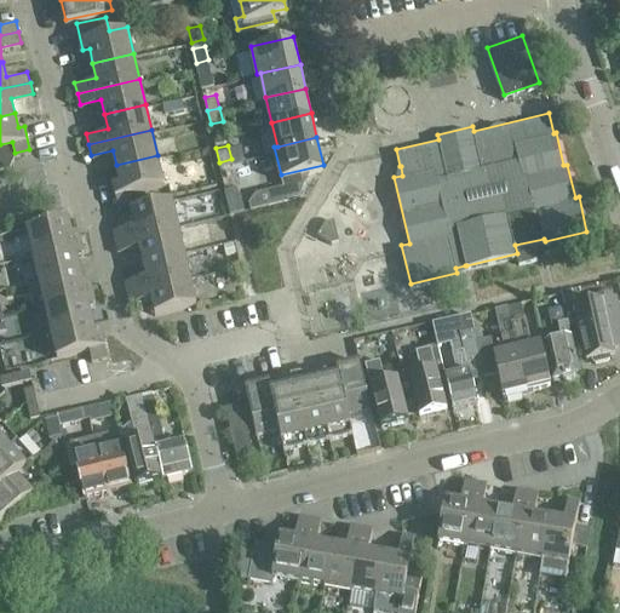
[(158,155),(116,165),(120,179),(113,181),(118,204),(133,200),(131,189),(164,182),(158,155)]
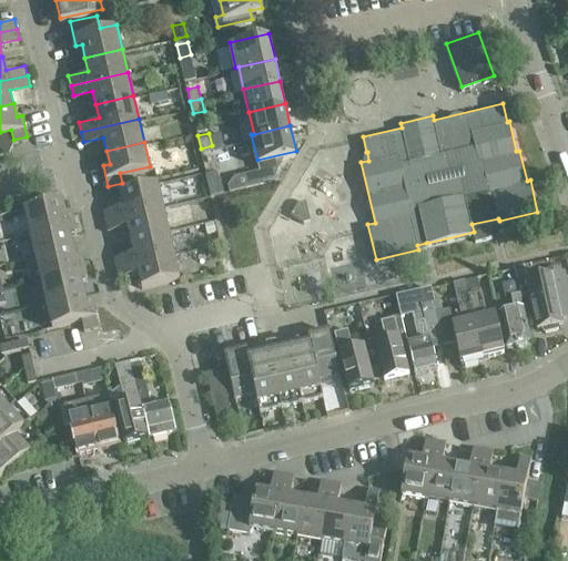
[(227,181),(229,187),(263,181),(260,166),(234,172),(227,181)]
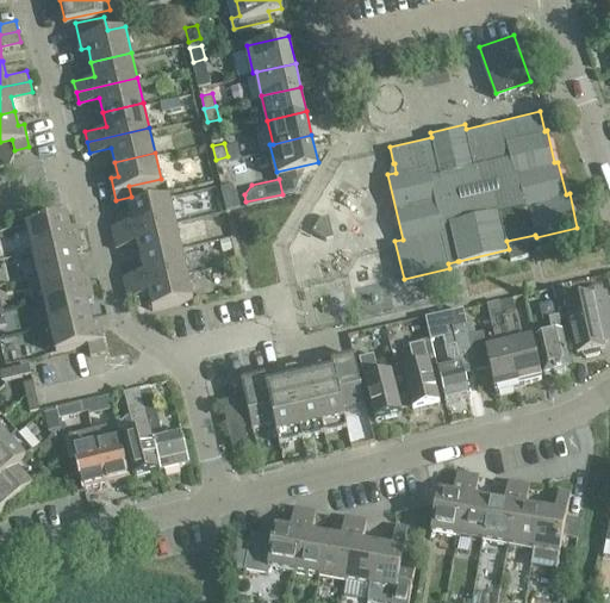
[(111,223),(113,234),(175,219),(169,194),(129,203),(132,218),(111,223)]
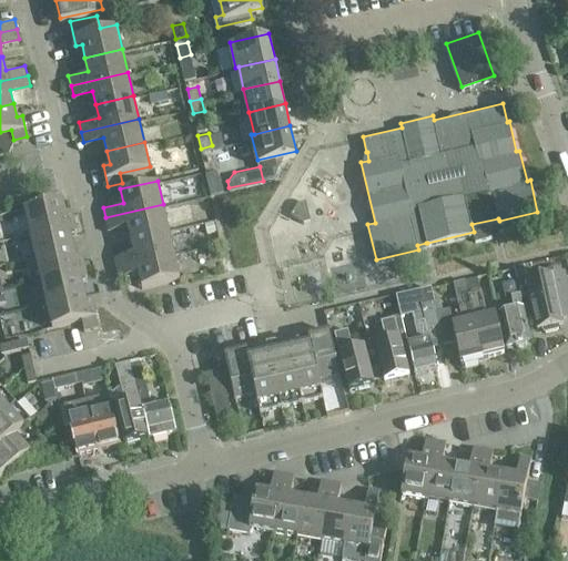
[(24,205),(30,230),(74,220),(72,210),(66,211),(62,196),(24,205)]
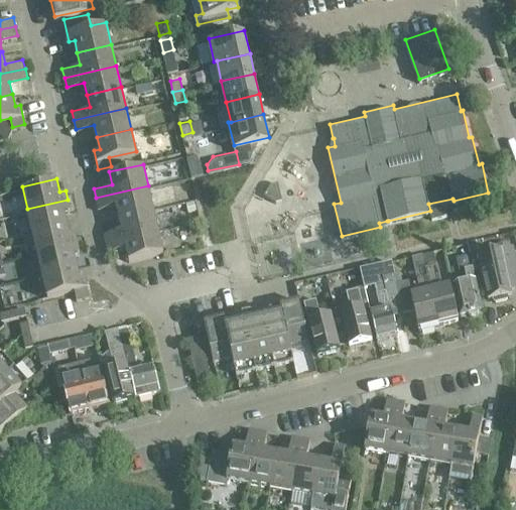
[(264,193),(275,199),(282,198),(278,179),(271,181),(264,193)]
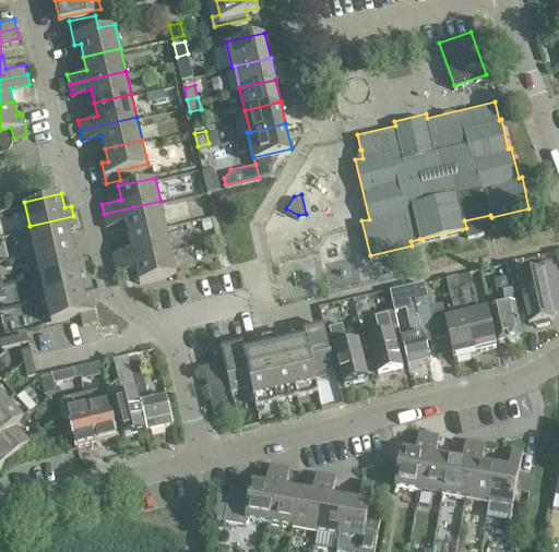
[(126,219),(129,232),(166,224),(161,201),(104,214),(106,224),(126,219)]
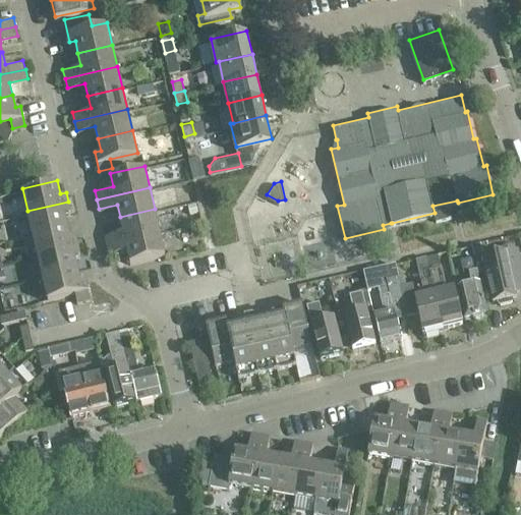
[(27,211),(33,232),(67,224),(64,212),(70,211),(68,202),(27,211)]
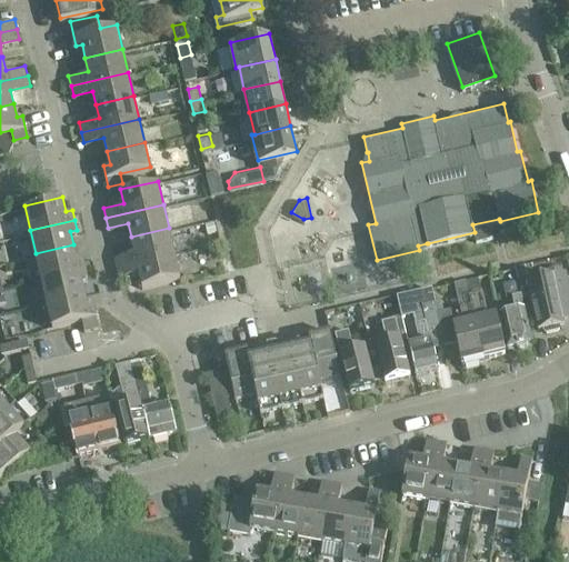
[(115,254),(117,266),(175,252),(169,228),(131,237),(135,250),(115,254)]
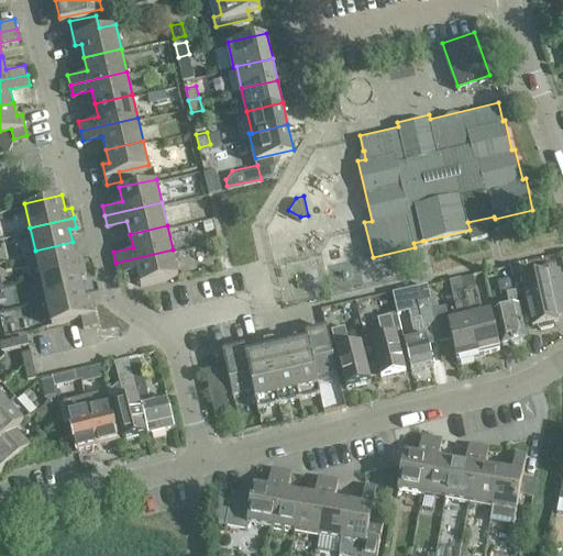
[(35,251),(41,274),(85,264),(81,254),(76,255),(73,242),(35,251)]
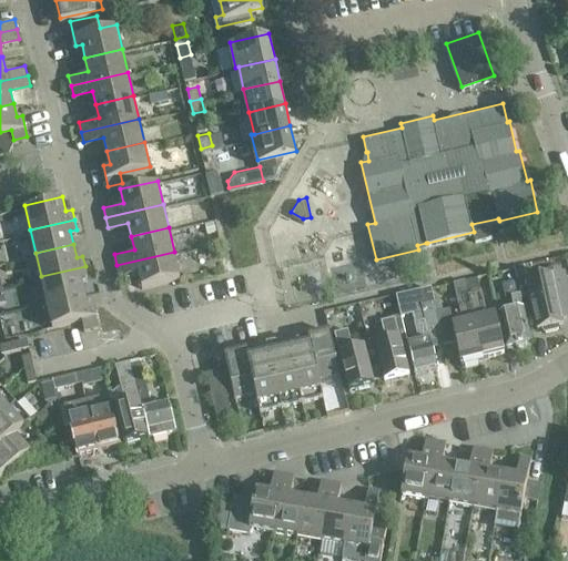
[(174,252),(117,265),(119,274),(139,269),(142,284),(180,275),(174,252)]
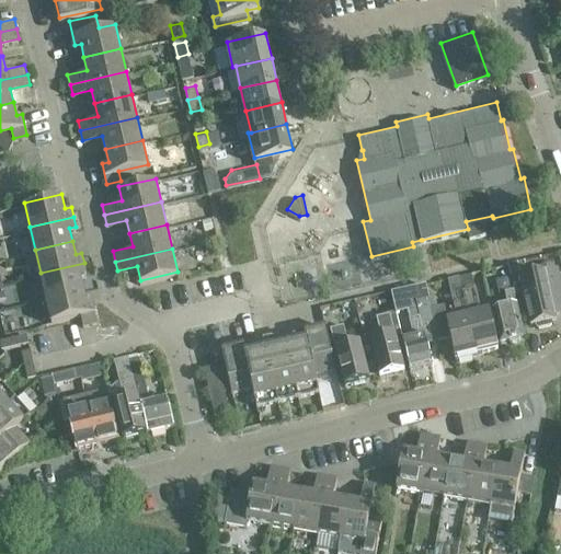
[(539,268),(519,273),(530,321),(536,320),(537,322),(538,323),(550,321),(551,319),(551,316),(556,315),(553,306),(560,303),(560,280),(557,264),(554,264),(553,262),(551,261),(540,263),(538,265),(539,268)]
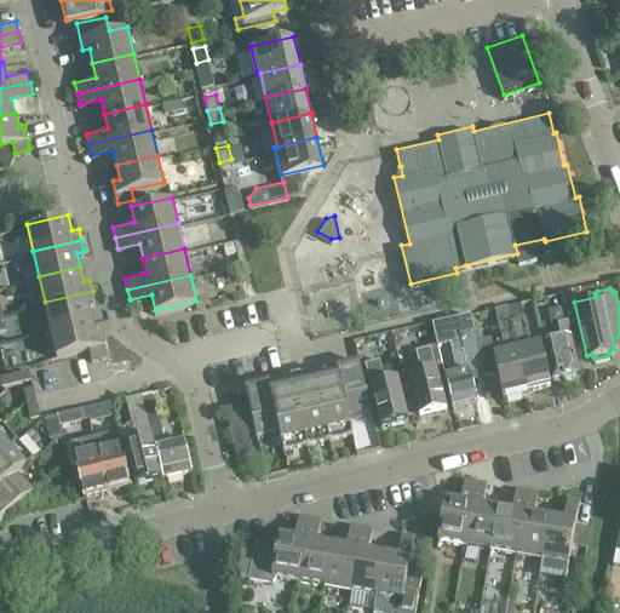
[(45,302),(51,327),(92,318),(89,303),(96,302),(93,291),(45,302)]
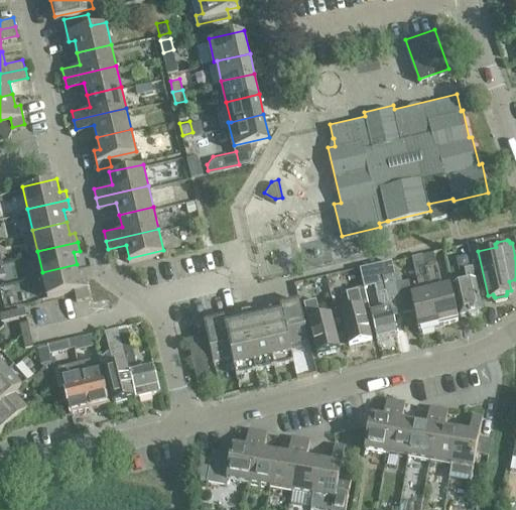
[(432,249),(422,251),(439,322),(458,317),(449,282),(441,284),(436,265),(432,249)]
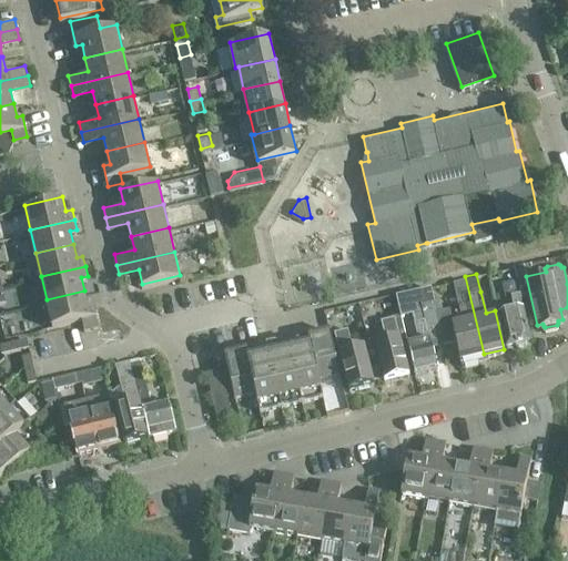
[(464,318),(453,322),(456,339),(460,359),(484,354),(465,276),(455,279),(464,318)]
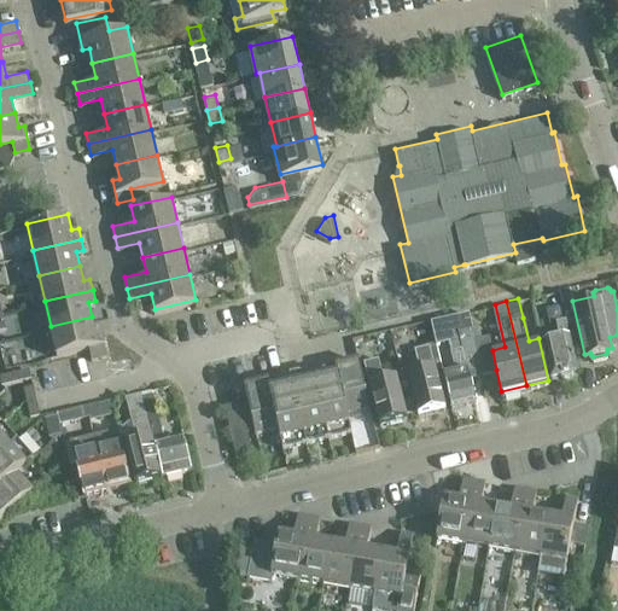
[(551,319),(555,318),(559,333),(543,337),(551,374),(560,373),(563,374),(572,373),(573,368),(577,368),(566,315),(563,302),(548,304),(551,319)]
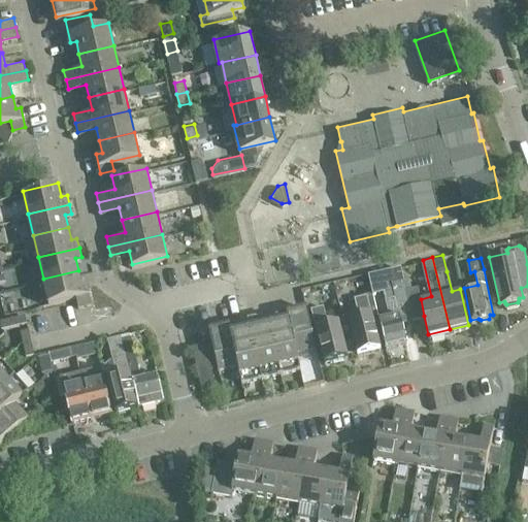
[(401,265),(369,271),(373,291),(384,289),(390,314),(378,317),(386,346),(404,340),(406,340),(402,321),(413,318),(406,289),(401,265)]
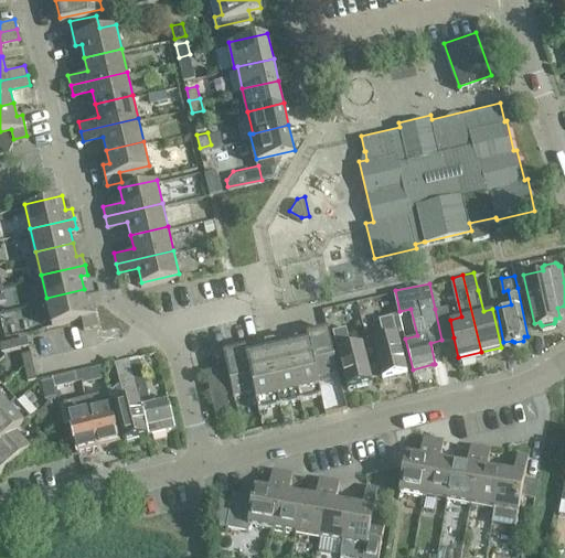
[(84,289),(46,298),(52,322),(82,315),(84,325),(98,322),(93,301),(87,302),(84,289)]
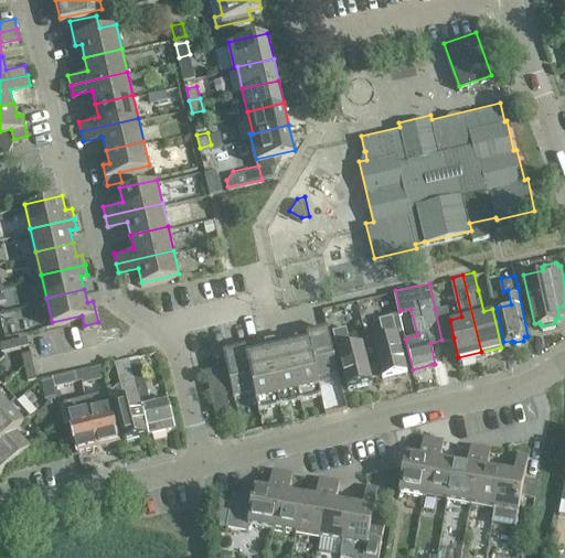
[(447,306),(435,309),(441,340),(454,337),(450,320),(447,306)]
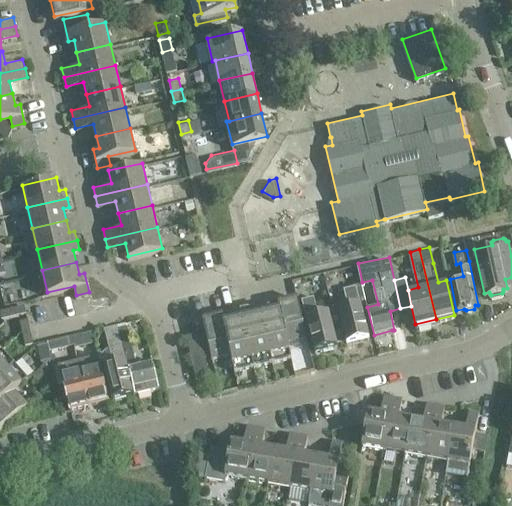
[(338,307),(333,308),(341,339),(346,338),(347,341),(369,336),(355,283),(343,286),(348,304),(338,307)]
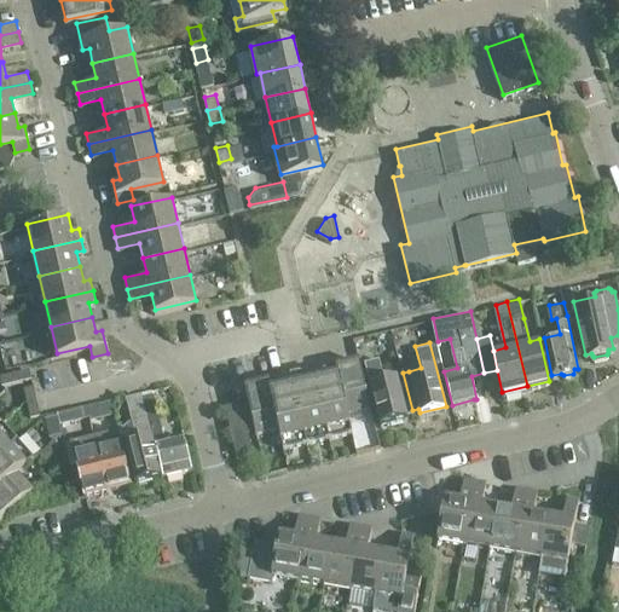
[(412,410),(403,373),(397,375),(397,374),(385,377),(379,354),(364,359),(381,423),(408,416),(406,411),(412,410)]
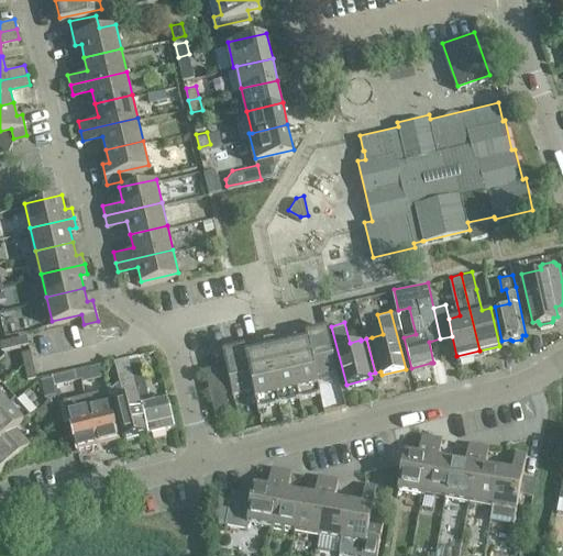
[(327,324),(306,329),(316,371),(337,366),(327,324)]
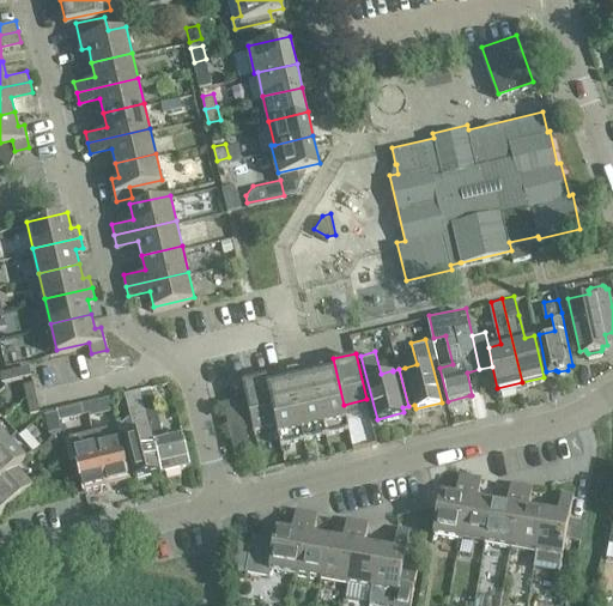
[(320,373),(313,375),(326,430),(349,425),(344,405),(333,358),(317,363),(320,373)]
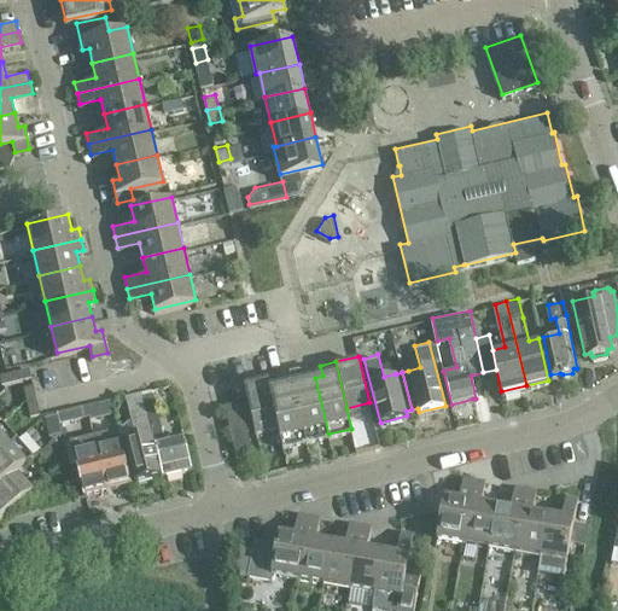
[(0,371),(0,374),(1,382),(31,374),(29,365),(0,371)]
